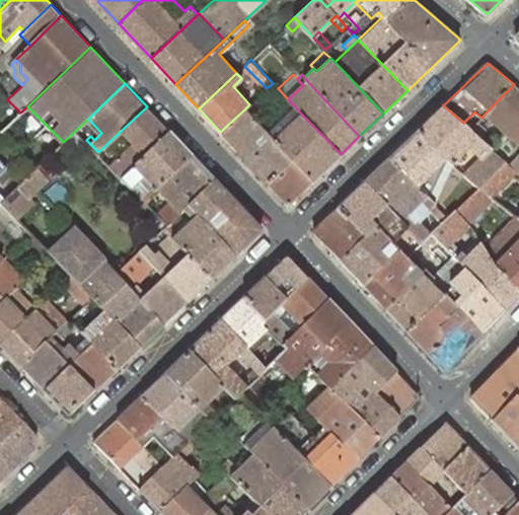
[(278,88),(273,83),(267,88),(249,104),(244,109),(251,117),(279,89),(278,88)]
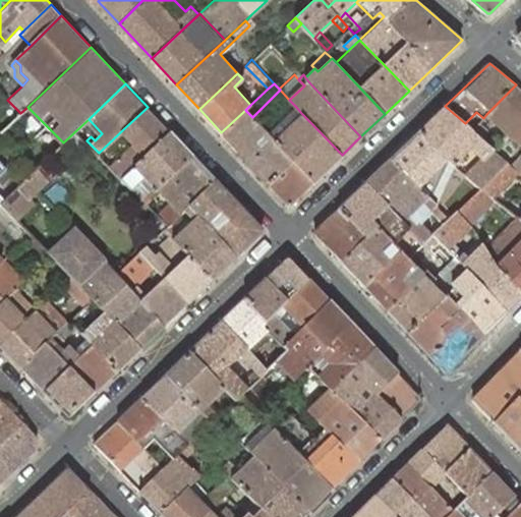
[(520,90),(516,84),(486,114),(520,142),(520,153),(511,165),(517,170),(520,172),(520,170),(520,90)]
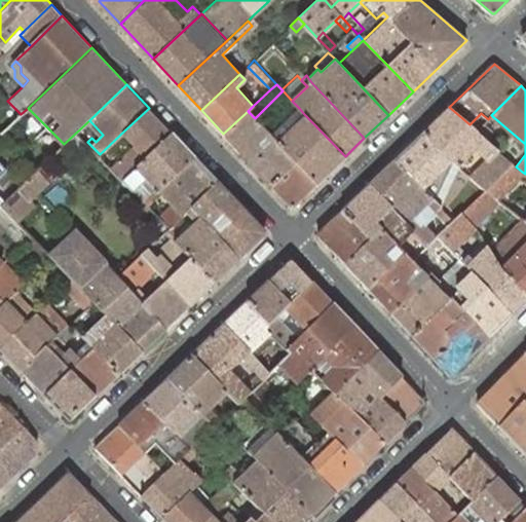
[(470,124),(449,107),(422,133),(451,158),(460,165),(480,143),(492,155),(471,176),(477,181),(486,188),(512,162),(486,139),(484,138),(476,131),(470,124)]
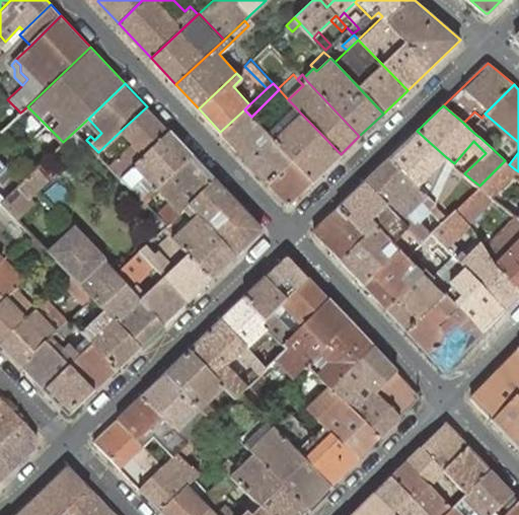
[(170,131),(147,106),(123,129),(135,141),(110,164),(122,176),(134,164),(170,131)]
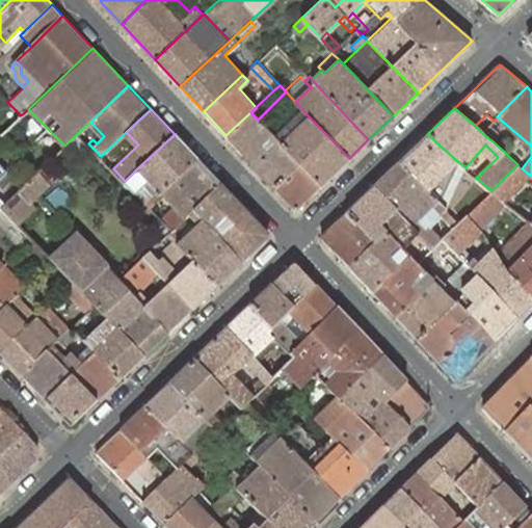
[(280,142),(308,115),(302,109),(274,136),(280,142)]
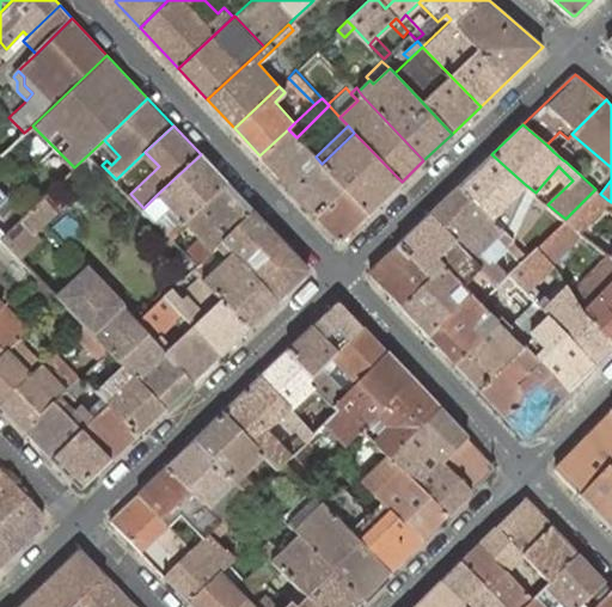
[(344,188),(322,164),(316,157),(297,138),(288,129),(259,155),(316,214),(344,188)]
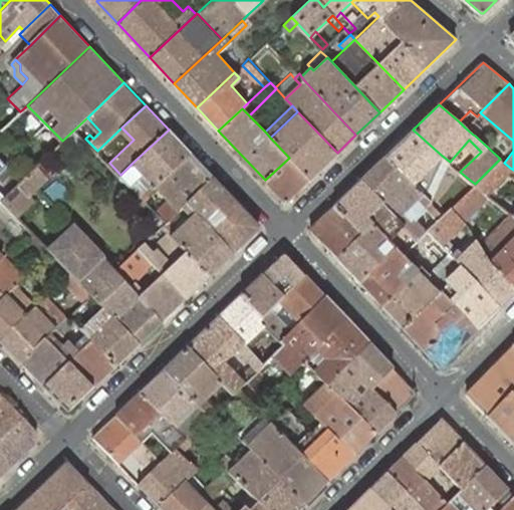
[(309,179),(337,153),(297,111),(270,138),(289,158),(309,179)]
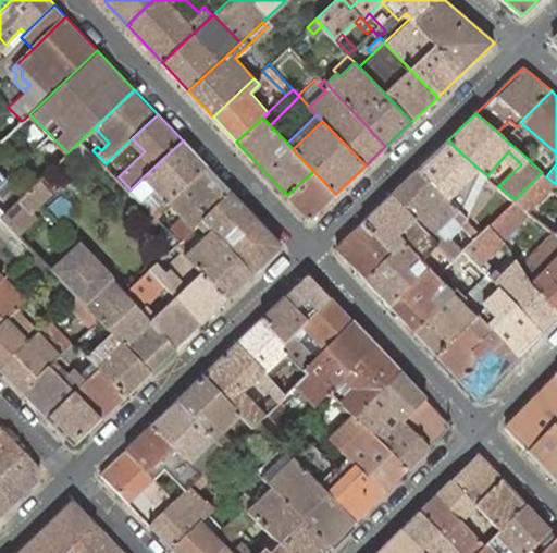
[(522,138),(512,130),(510,133),(504,138),(512,146),(515,147),(522,138)]
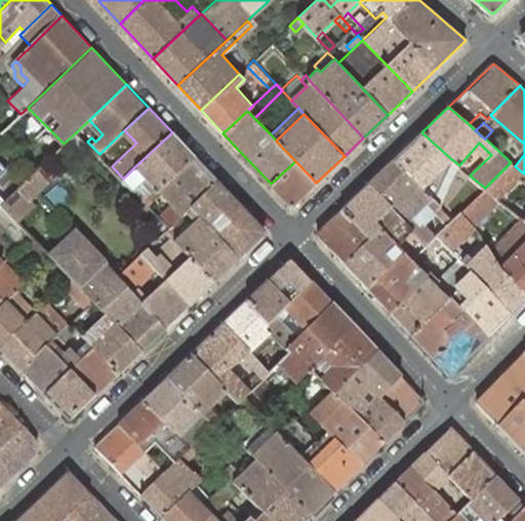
[(194,156),(172,132),(135,166),(123,178),(132,189),(145,177),(154,187),(142,198),(146,201),(157,190),(170,178),(194,156)]
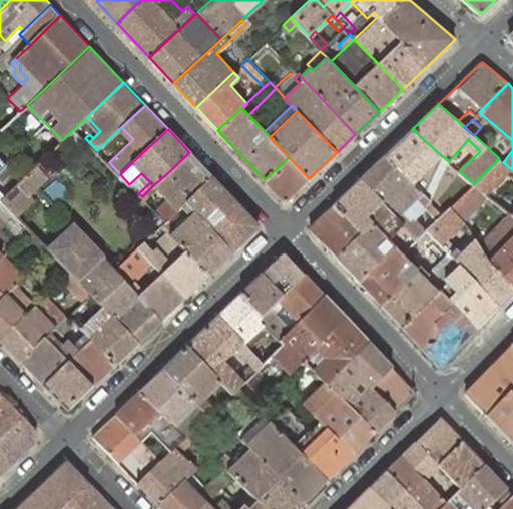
[(440,154),(412,129),(385,155),(411,181),(440,154)]
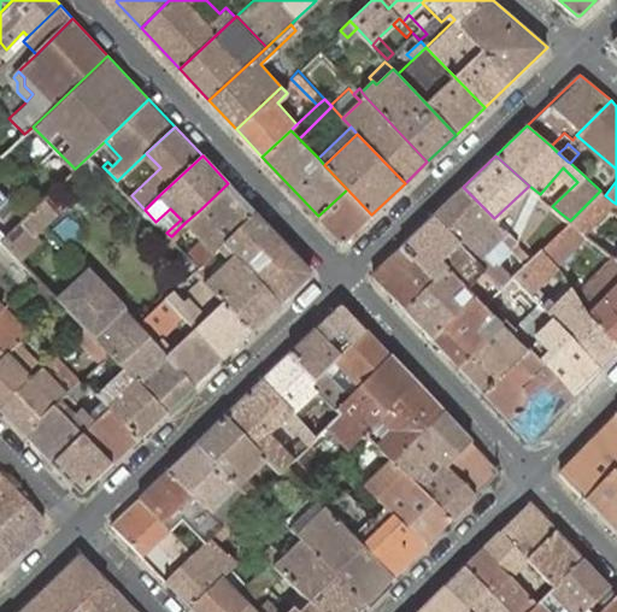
[(256,212),(228,183),(200,210),(184,223),(171,236),(193,259),(199,265),(219,246),(224,241),(228,239),(256,212)]
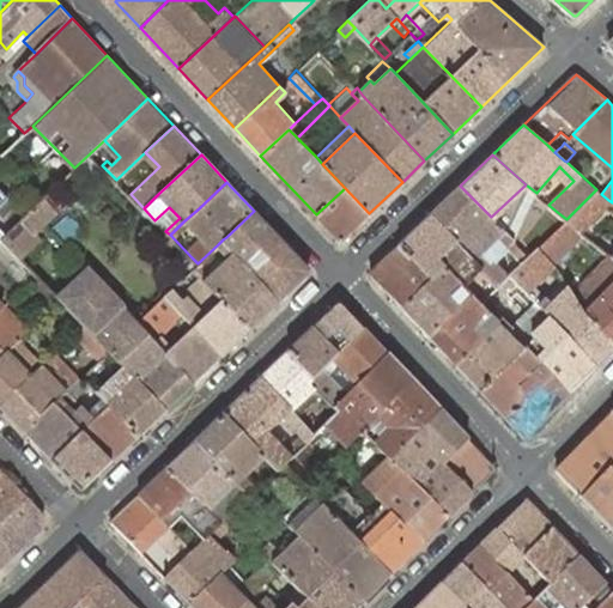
[(521,261),(528,254),(519,245),(514,239),(491,217),(460,186),(430,213),(481,268),(497,285),(507,274),(492,261),(507,247),(521,261)]
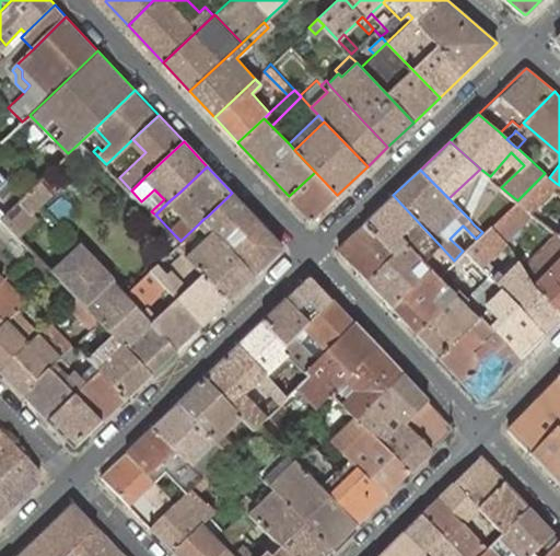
[(312,219),(337,195),(315,172),(289,196),(310,219),(312,219)]
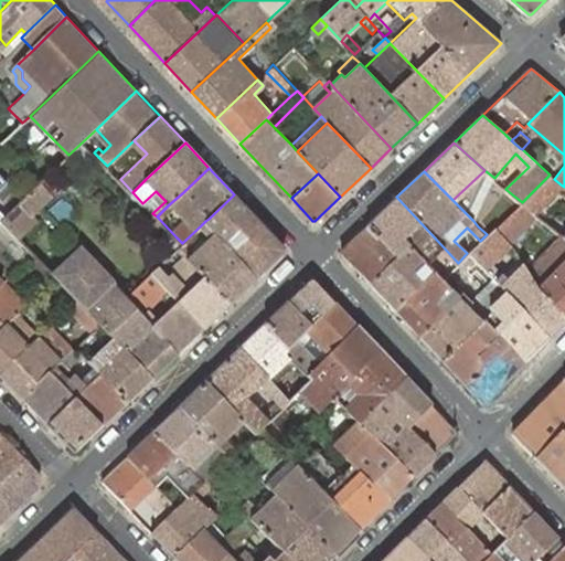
[(561,184),(554,179),(550,175),(522,202),(534,212),(561,184)]
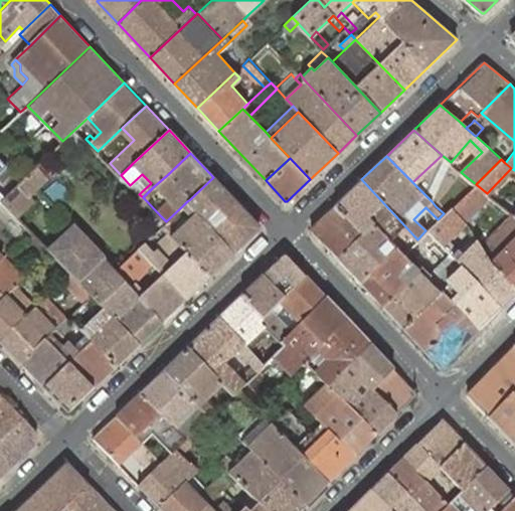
[(36,166),(5,196),(1,199),(18,217),(35,200),(29,194),(48,176),(37,164),(36,166)]
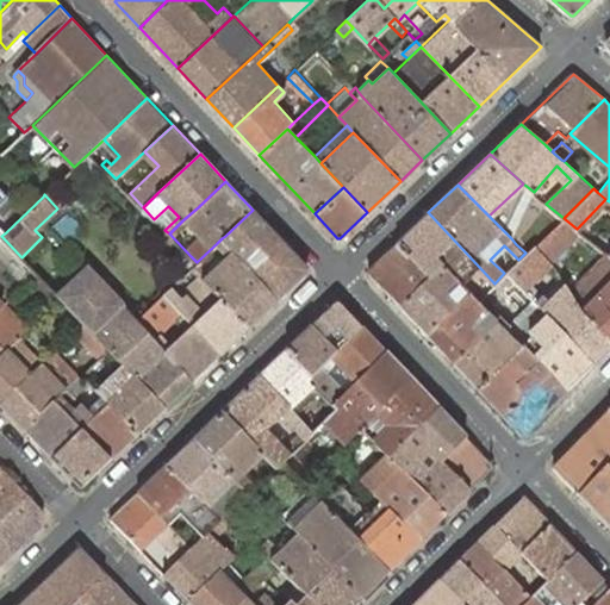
[(307,267),(253,210),(225,236),(222,238),(228,244),(231,249),(278,298),(307,270),(307,267)]
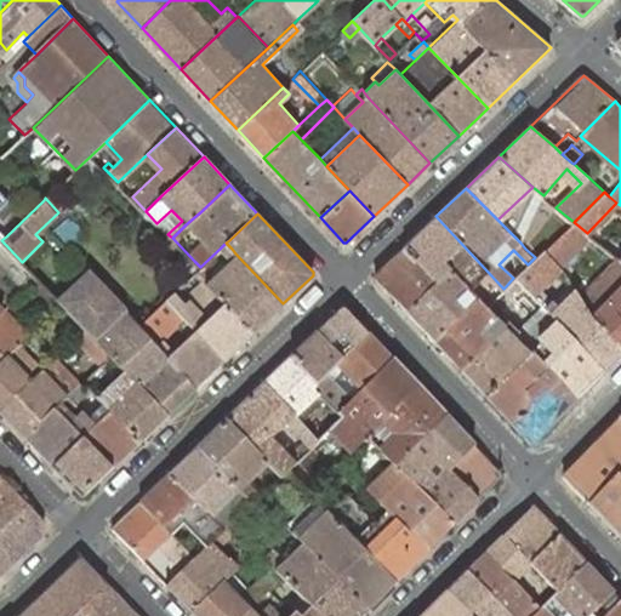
[(545,249),(574,222),(563,214),(525,249),(535,257),(545,249)]
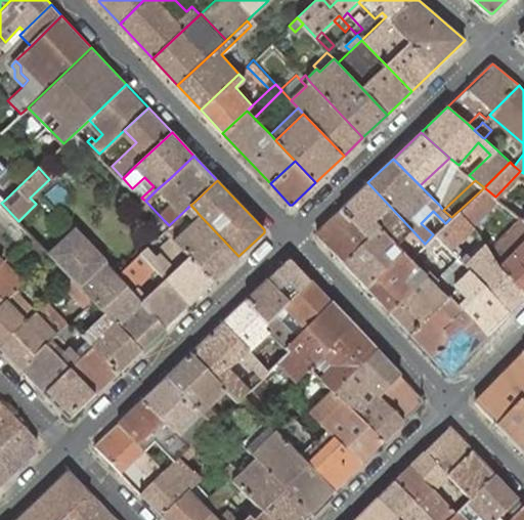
[(404,253),(406,255),(411,249),(402,240),(411,229),(367,182),(341,208),(369,236),(380,227),(397,246),(404,253)]
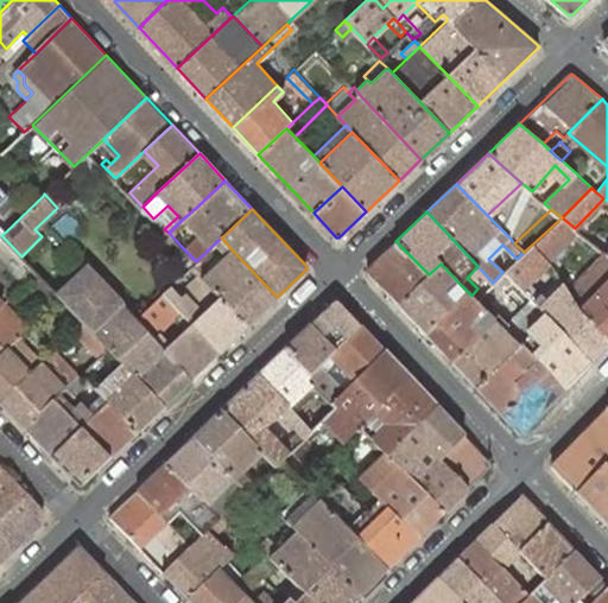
[(562,217),(533,243),(548,258),(577,230),(575,228),(562,217)]
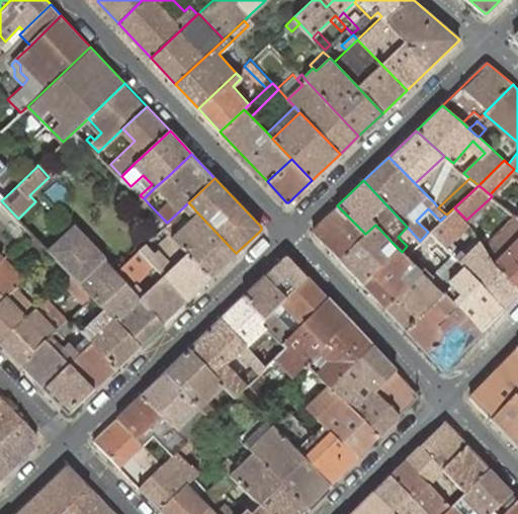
[(188,202),(184,206),(189,211),(193,207),(188,202)]
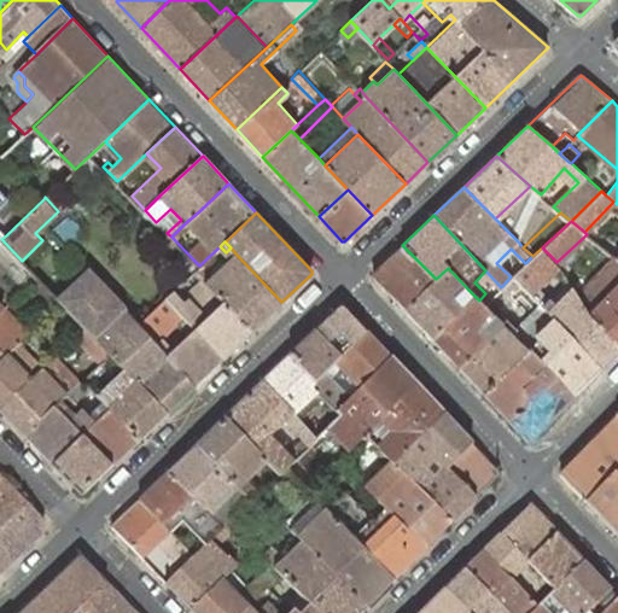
[(373,276),(406,309),(436,279),(402,245),(374,273),(373,276)]
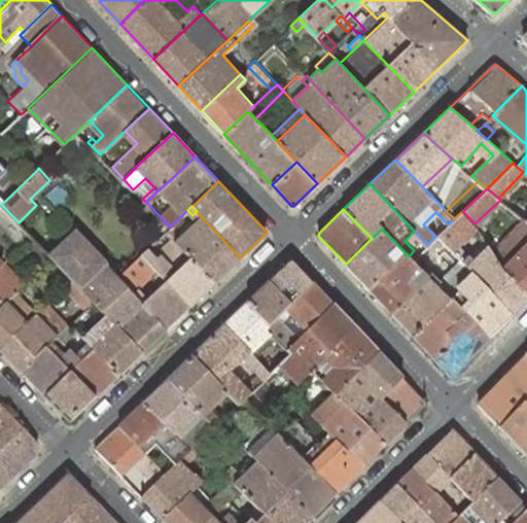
[(475,223),(462,211),(454,218),(448,224),(438,234),(463,259),(514,313),(526,300),(526,293),(502,270),(493,254),(489,247),(475,260),(469,254),(459,244),(478,227),(475,223)]
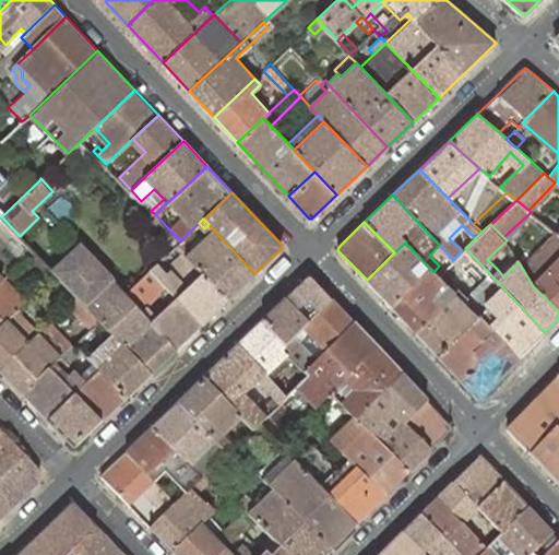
[(228,298),(254,273),(212,228),(186,254),(228,298)]
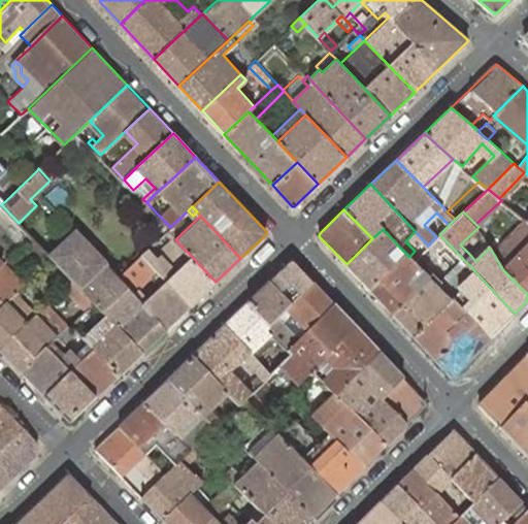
[(503,270),(527,294),(527,221),(527,222),(494,255),(503,270)]
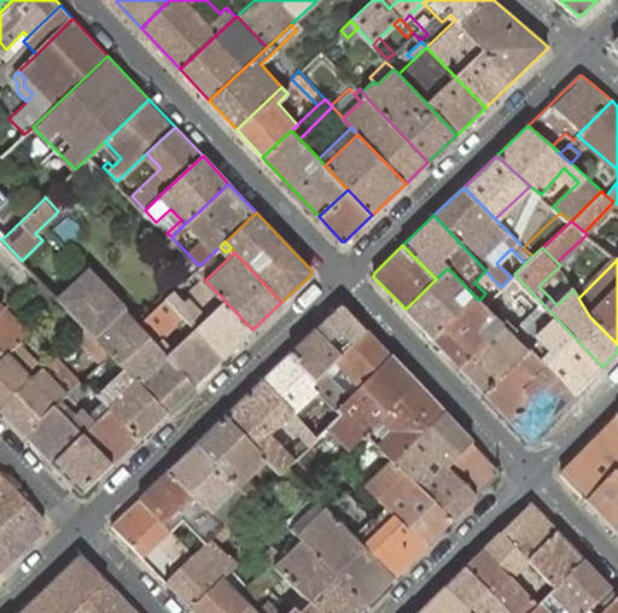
[(199,266),(193,260),(188,266),(193,272),(194,269),(199,266)]
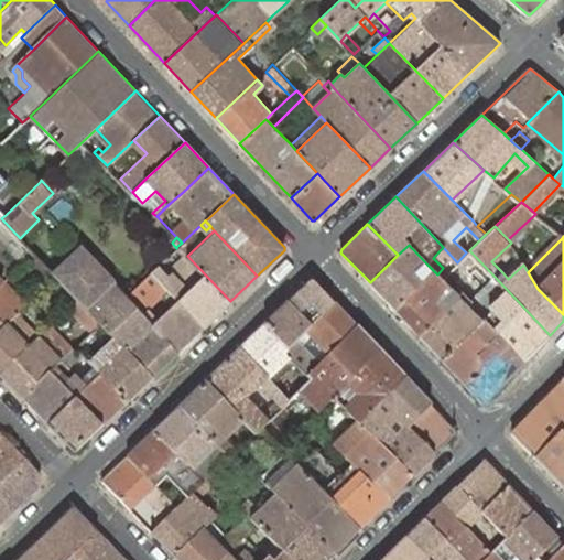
[(25,259),(33,251),(25,244),(18,250),(25,259)]
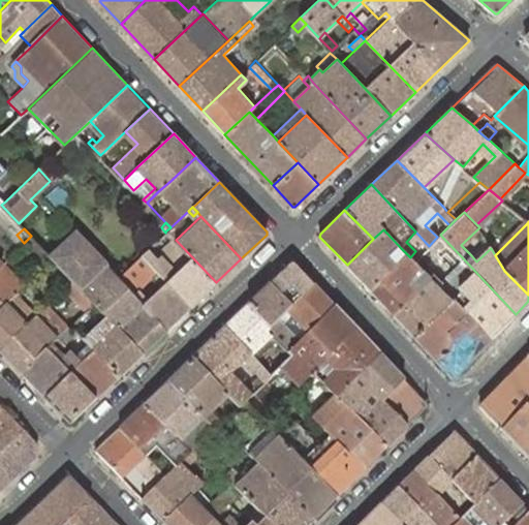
[(347,265),(370,289),(408,255),(401,248),(383,229),(373,239),(347,265)]
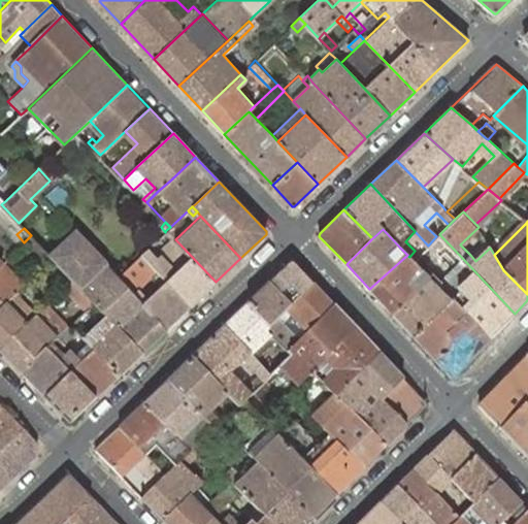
[(173,238),(166,230),(165,232),(160,236),(168,243),(154,257),(146,250),(141,254),(158,270),(166,280),(191,305),(216,282),(175,239),(173,238)]
